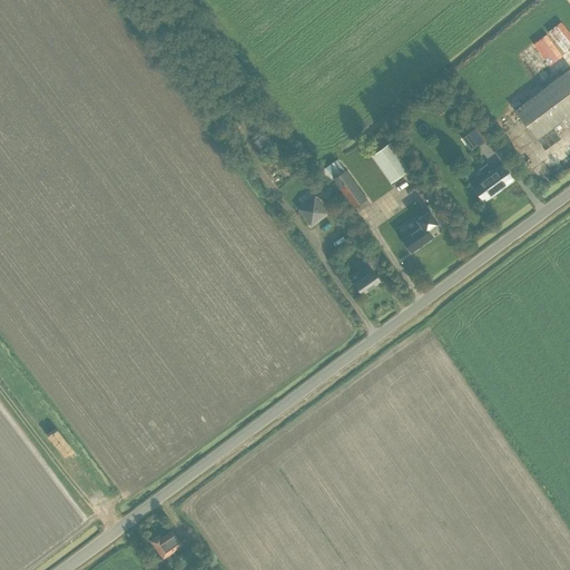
[(568,127),(569,125),(569,67),(514,109),(537,139),(562,119),(568,127)]
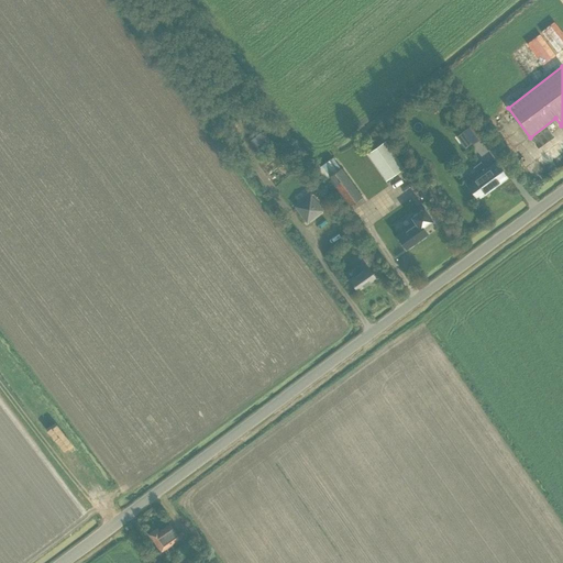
[(476,122),(463,131),(473,144),(486,134),(476,122)]
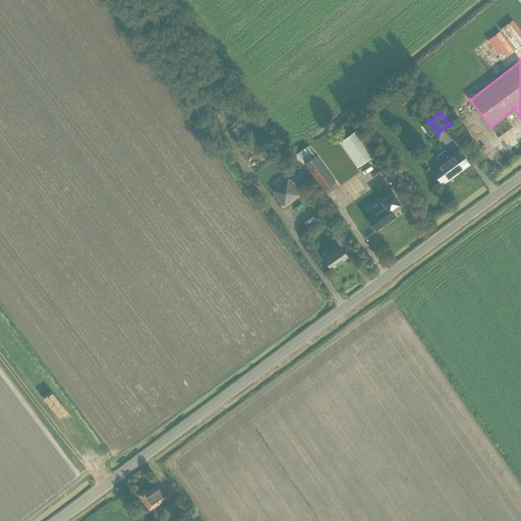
[(357,167),(374,155),(357,129),(340,141),(357,167)]
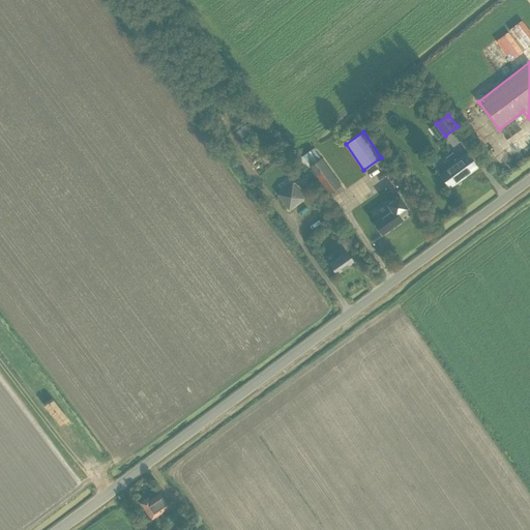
[(304,171),(310,167),(328,194),(342,185),(322,157),(321,158),(314,148),(297,160),(304,171)]
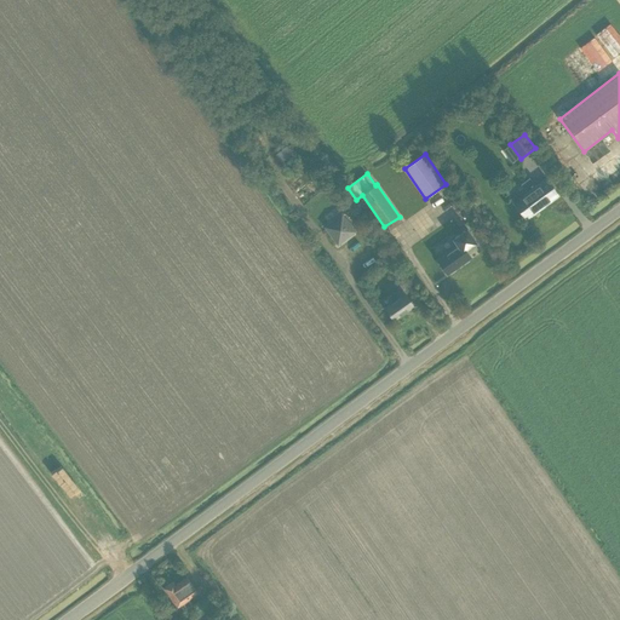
[(526,191),(514,201),(527,219),(558,196),(546,178),(535,185),(529,178),(522,184),(526,191)]
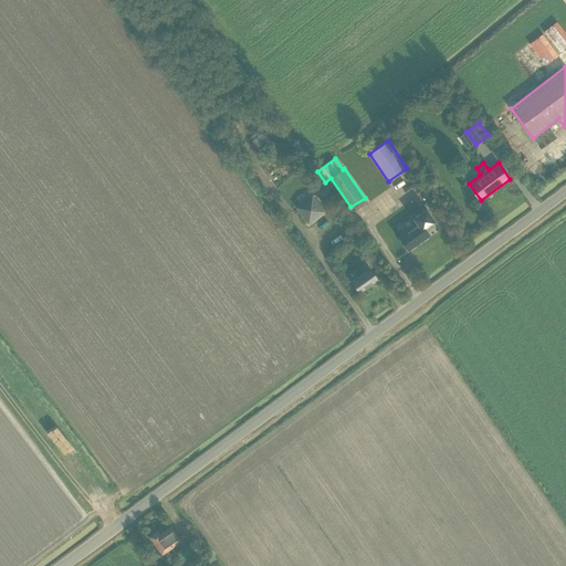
[(313,191),(317,188),(312,181),(307,185),(313,191)]
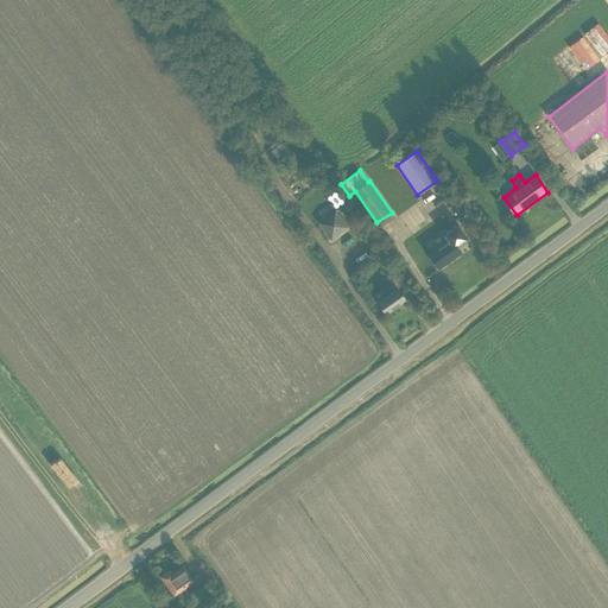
[(335,211),(320,223),(331,239),(347,227),(335,211)]
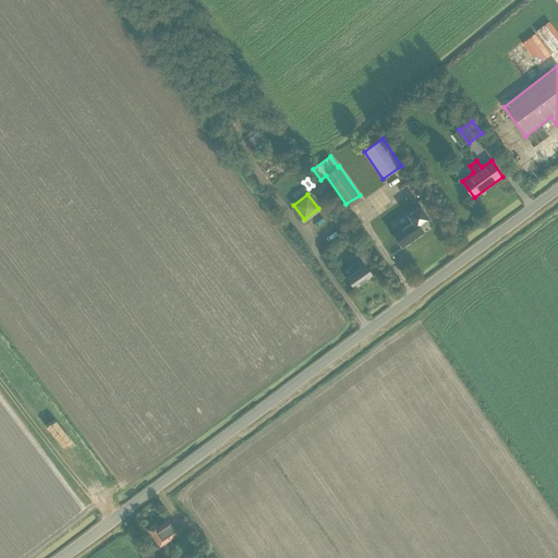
[(412,220),(393,233),(402,246),(424,231),(420,226),(429,218),(421,205),(408,215),(412,220)]
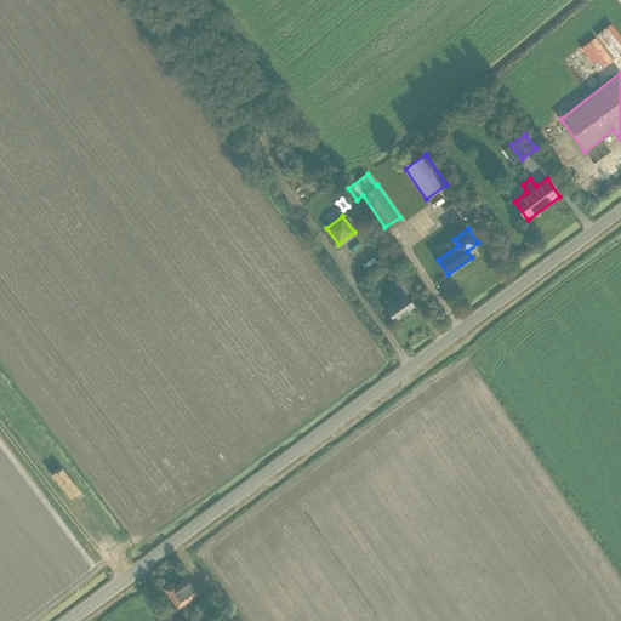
[(399,298),(386,308),(396,320),(415,307),(405,295),(411,291),(403,279),(397,284),(400,290),(396,294),(399,298)]
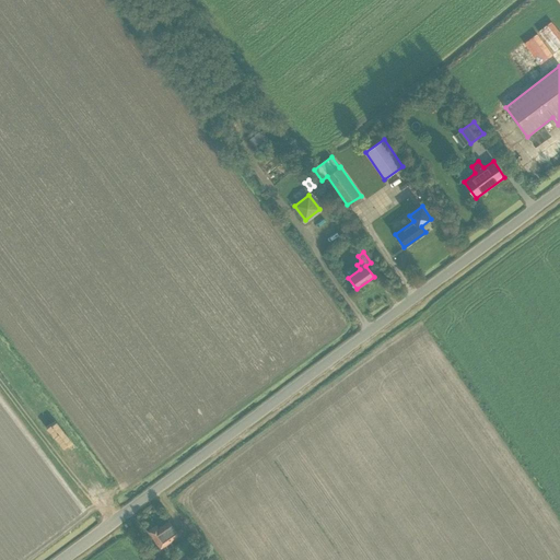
[(149,532),(156,544),(158,544),(161,549),(166,545),(168,549),(173,546),(171,541),(178,536),(168,521),(160,528),(158,525),(149,532)]
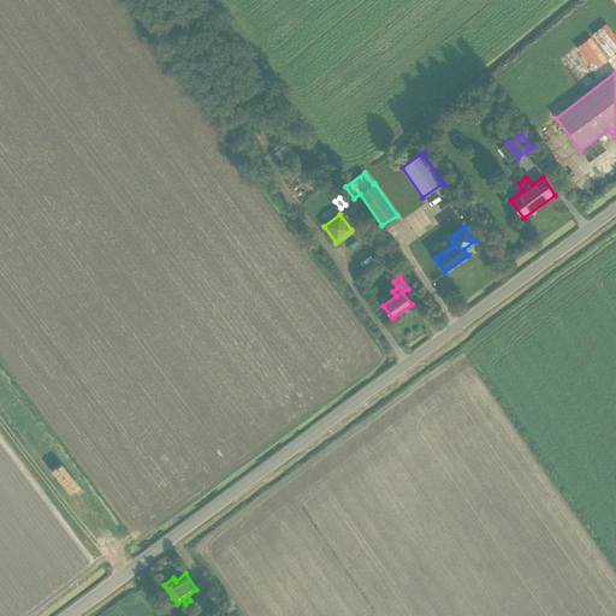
[(200,615),(201,615),(211,609),(205,602),(195,608),(200,615)]
